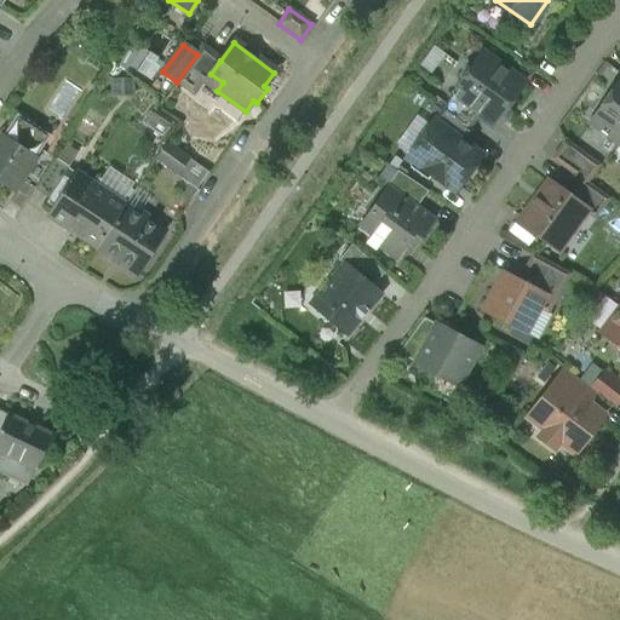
[(125,67),(155,78),(161,58),(132,47),(125,67)]
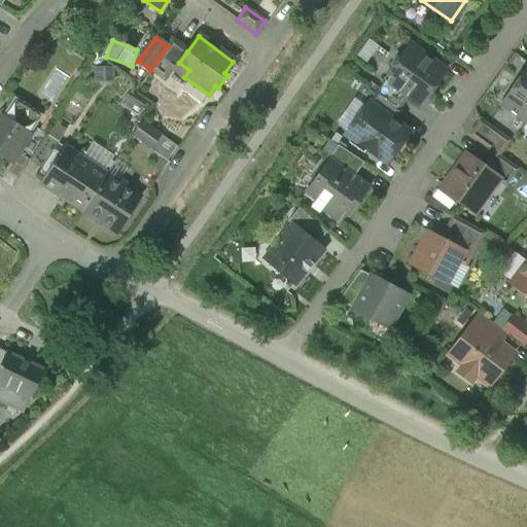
[(168,46),(150,70),(164,80),(177,62),(179,63),(187,51),(172,40),(168,46)]
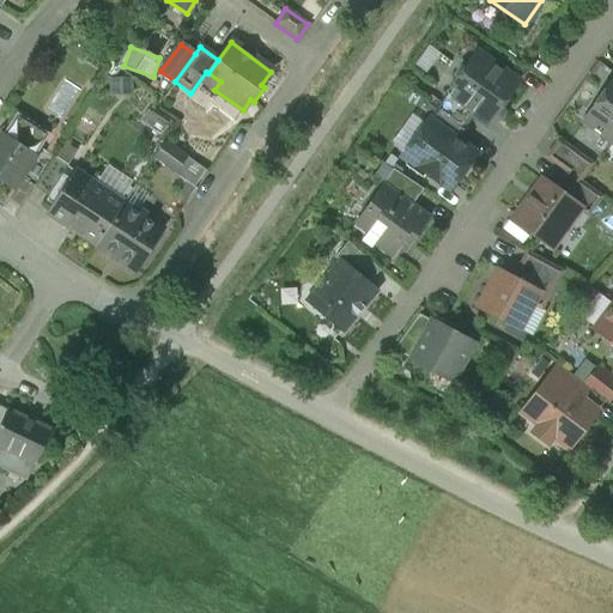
[(517,84),(477,54),(466,68),(466,67),(461,68),(455,77),(455,82),(456,82),(447,96),(473,115),(487,125),(491,120),(496,122),(499,120),(502,117),(503,114),(502,110),(499,108),(517,84)]
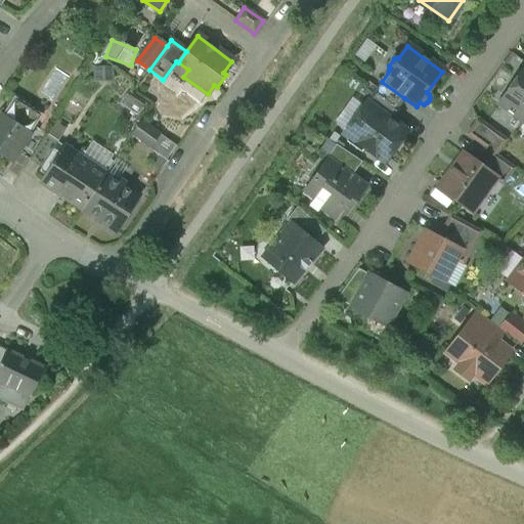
[(523,69),(498,104),(522,122),(523,118),(523,69)]
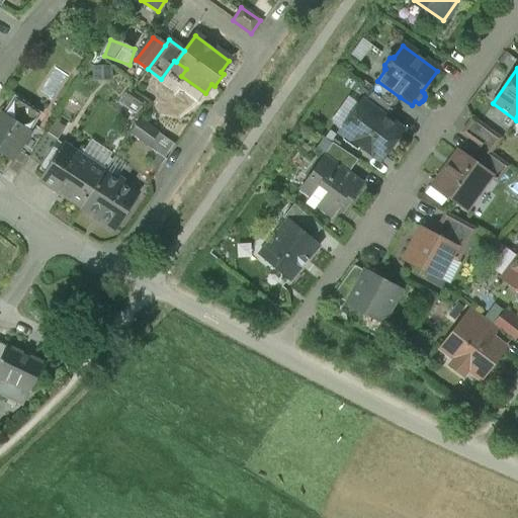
[(400,97),(377,81),(369,92),(392,108),(400,97)]
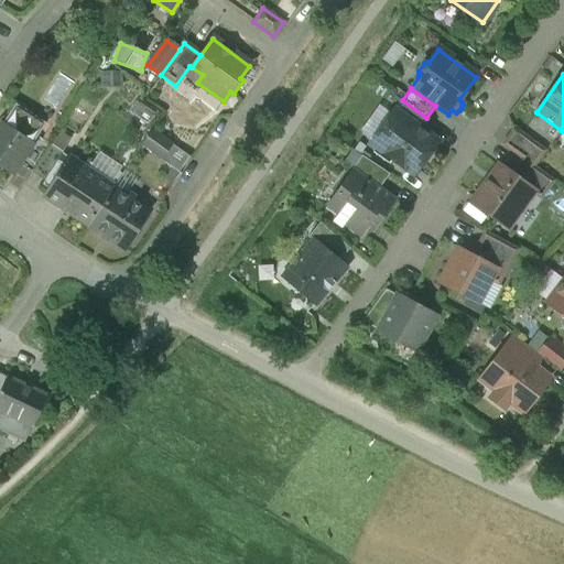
[(426,118),(402,100),(394,111),(421,131),(429,120),(426,118)]
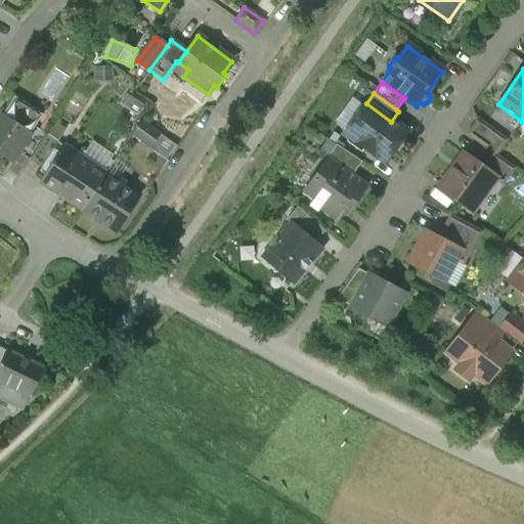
[(43,115),(15,96),(3,114),(31,132),(35,127),(43,115)]
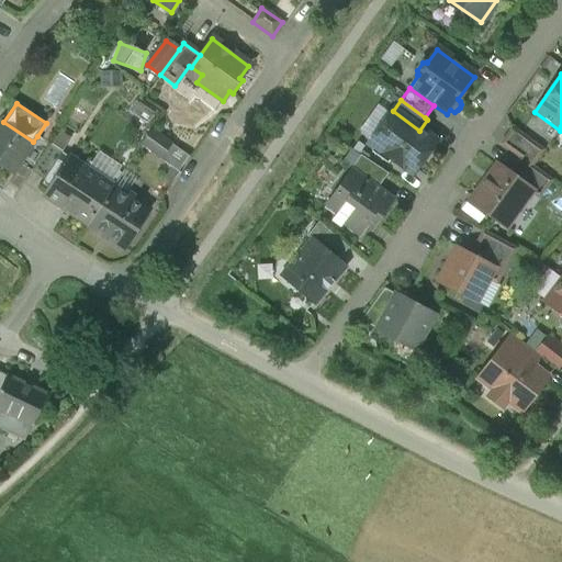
[(419,131),(393,111),(369,144),(412,175),(436,142),(419,131)]
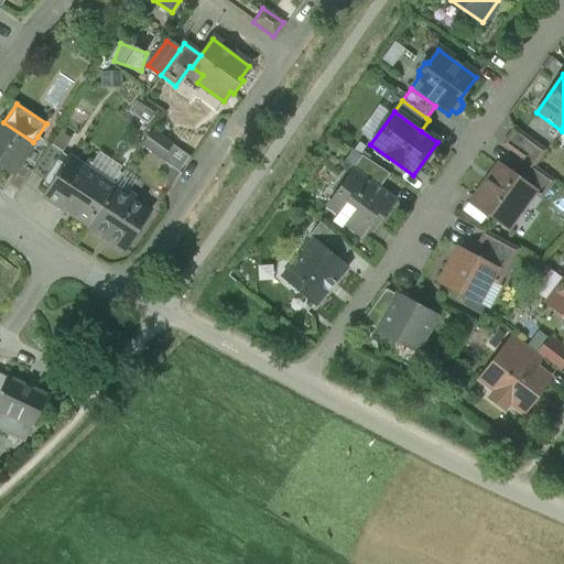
[(3,122),(0,127),(0,167),(12,175),(19,164),(33,142),(3,122)]
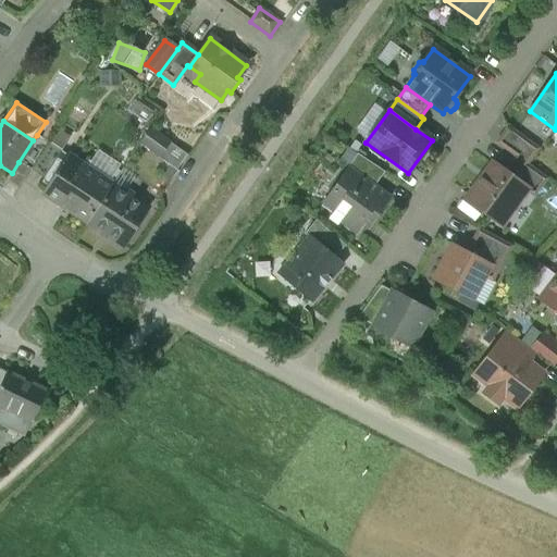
[(539,150),(507,127),(496,144),(515,157),(528,166),(539,150)]
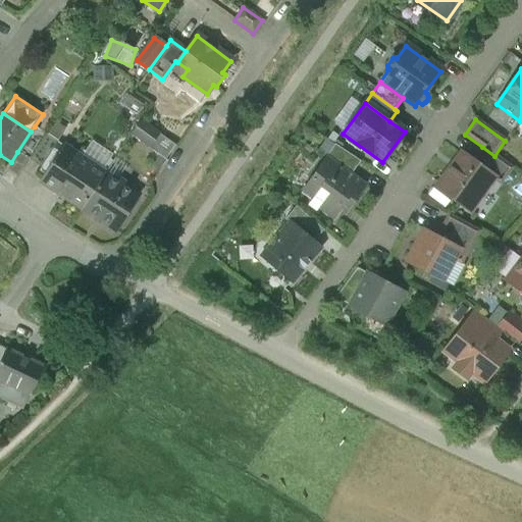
[(159,135),(141,121),(131,135),(149,148),(159,135)]
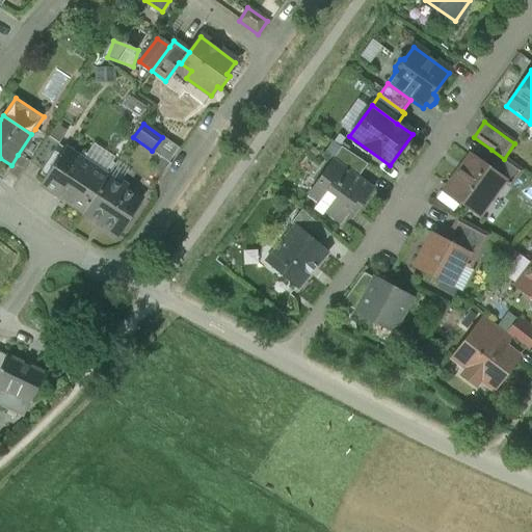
[(31,134),(18,155),(30,163),(47,137),(35,129),(31,134)]
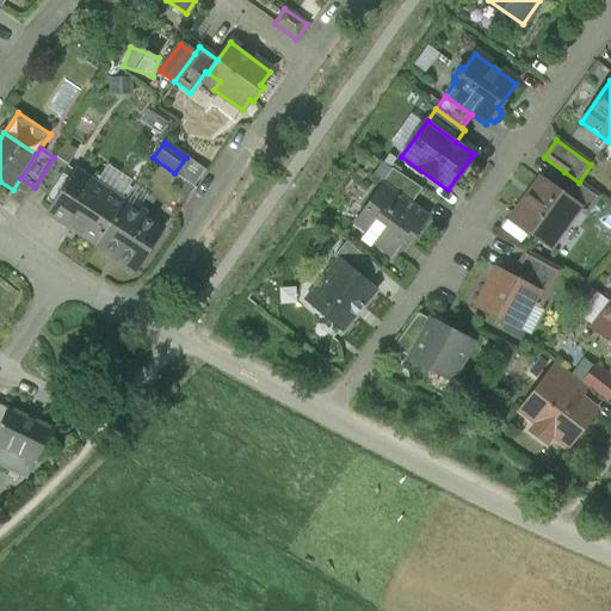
[(35,187),(48,197),(68,167),(55,158),(54,158),(35,187)]
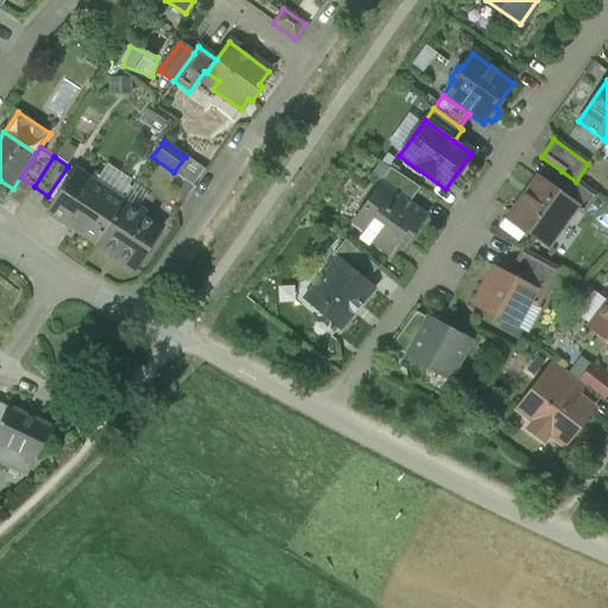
[(94,184),(75,171),(48,213),(95,244),(122,202),(119,200),(131,183),(106,166),(99,177),(97,176),(94,181),(95,182),(94,184)]
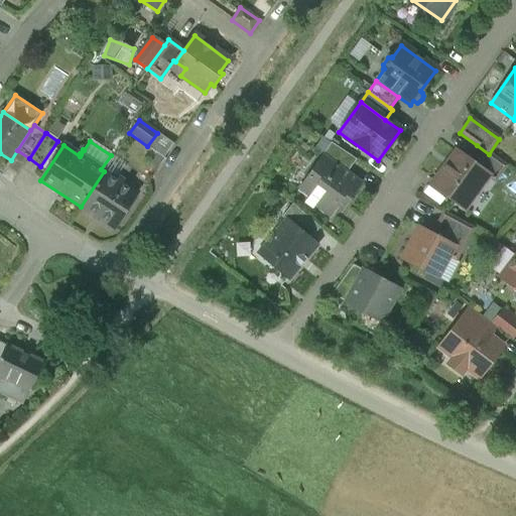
[(356,160),(331,143),(323,155),(347,173),(356,160)]
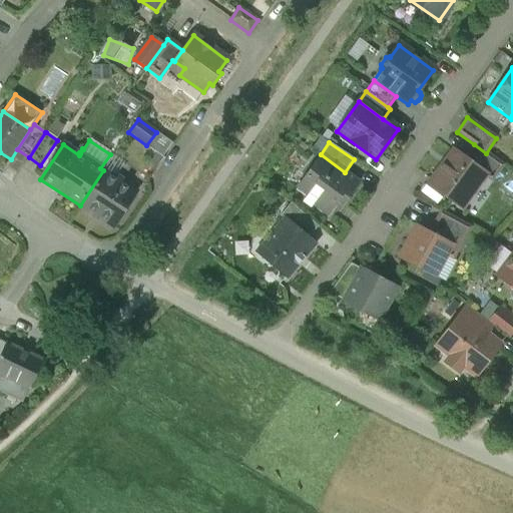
[(486,153),(474,144),(463,159),(485,174),(484,176),(491,181),(503,165),(486,153)]
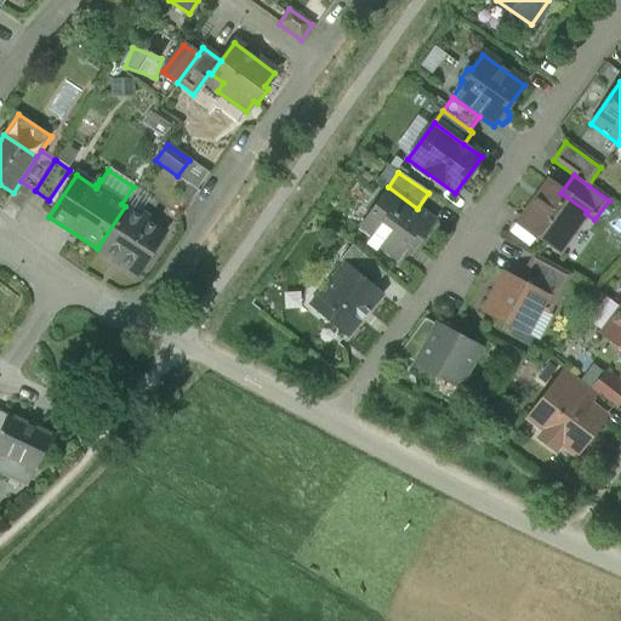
[(560,193),(548,183),(520,223),(559,251),(586,214),(587,211),(560,193)]
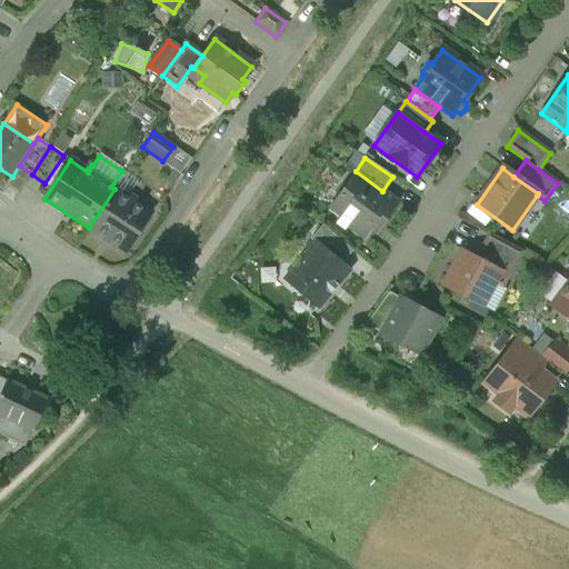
[(382,191),(356,171),(337,198),(349,206),(341,216),(351,222),(347,228),(363,240),(375,225),(380,228),(399,202),(382,191)]
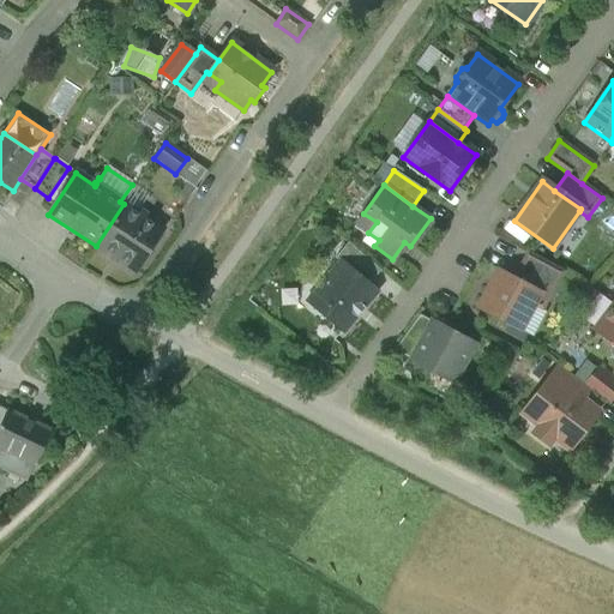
[(137,212),(124,204),(96,246),(136,272),(163,230),(157,226),(156,221),(142,211),(137,212)]
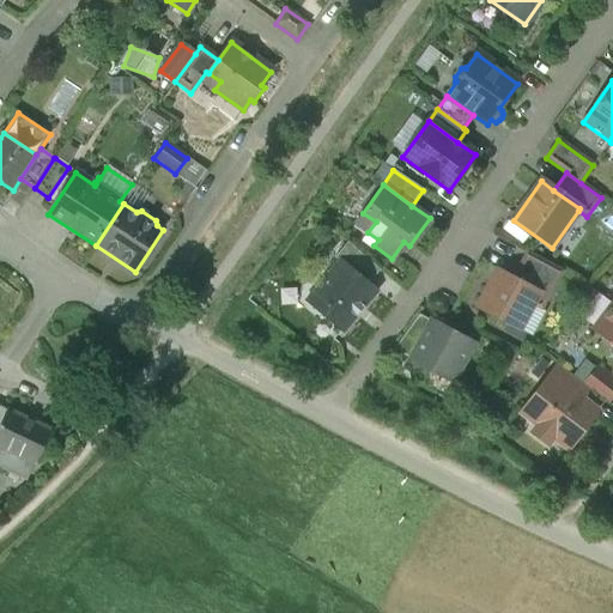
[(380,271),(347,243),(334,259),(339,263),(341,261),(369,284),(380,271)]
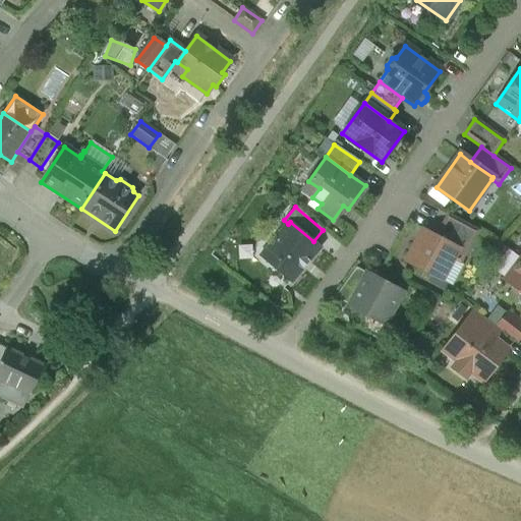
[(477,232),(448,216),(436,237),(459,249),(453,259),(460,264),(477,232)]
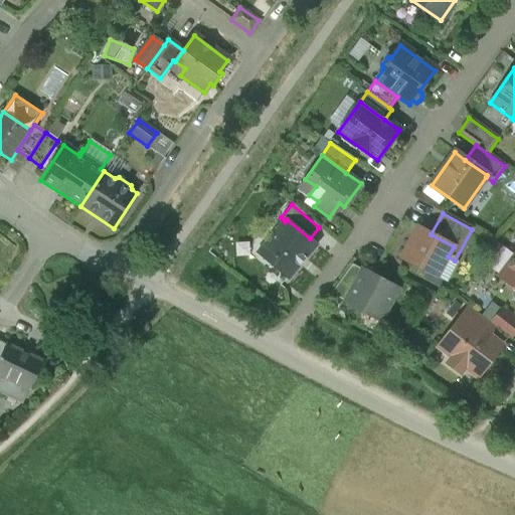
[(310,238),(287,219),(285,221),(266,245),(270,249),(263,259),(287,279),(298,267),(299,267),(306,259),(305,258),(316,244),(310,238)]
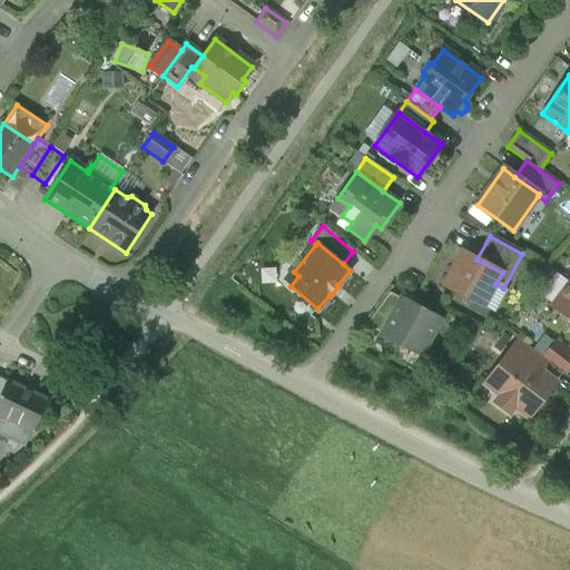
[(477,259),(462,252),(443,287),(483,308),(495,284),(502,273),(477,259)]
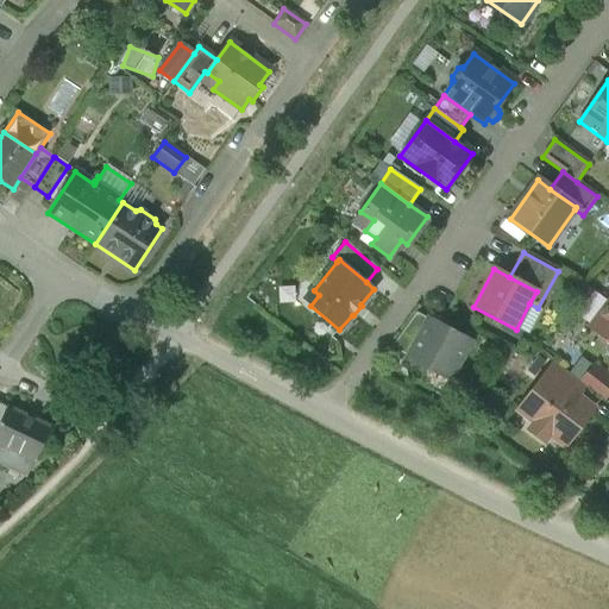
[(608,303),(590,328),(608,341),(608,303)]
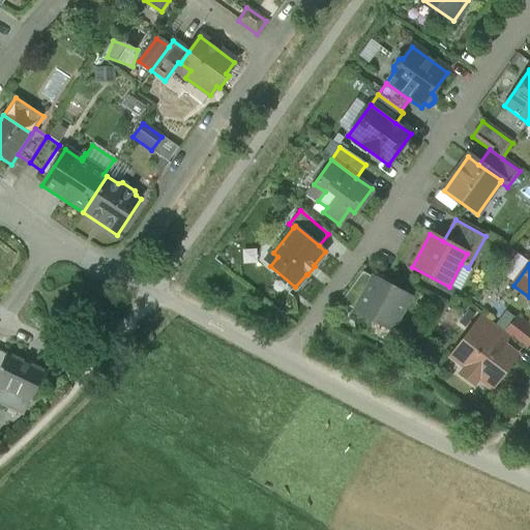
[(409,298),(362,272),(348,293),(361,300),(355,311),(355,312),(391,331),(409,298)]
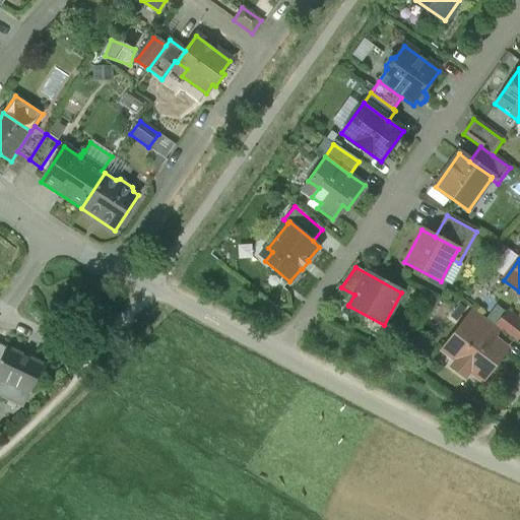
[(354,295),(341,287),(334,297),(348,306),(348,305),(354,295)]
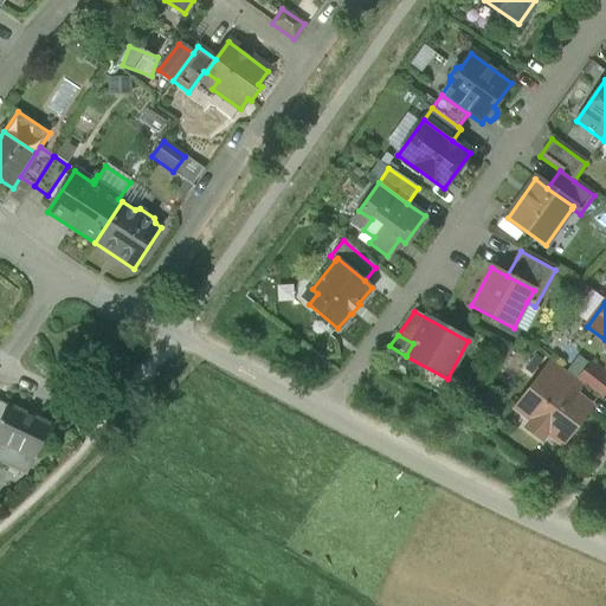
[(566,373),(554,363),(546,375),(556,384),(566,373)]
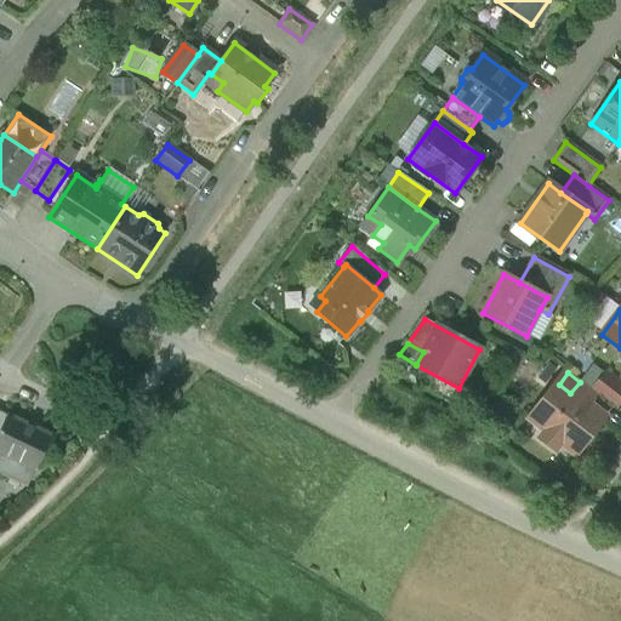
[(620,399),(620,387),(604,375),(592,389),(615,408),(620,399)]
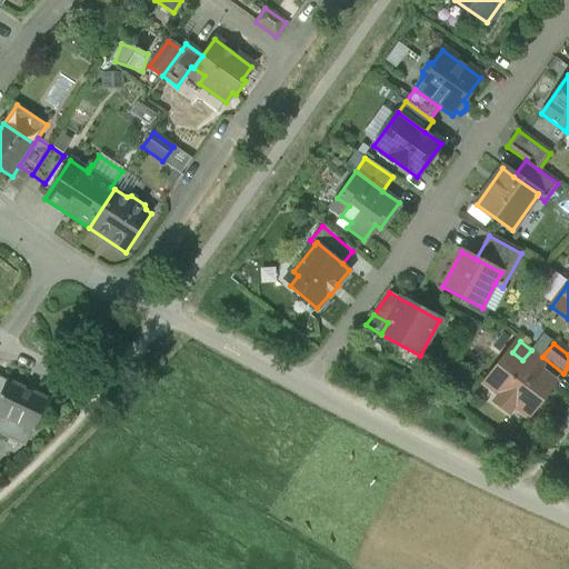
[(547,361),(531,350),(522,360),(539,372),(547,361)]
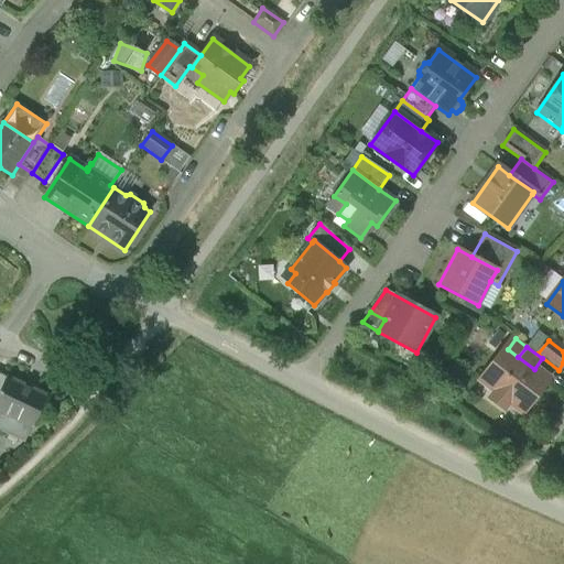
[(518,357),(508,349),(483,381),(497,392),(492,397),(505,407),(509,401),(520,411),(545,378),(534,369),(518,357)]
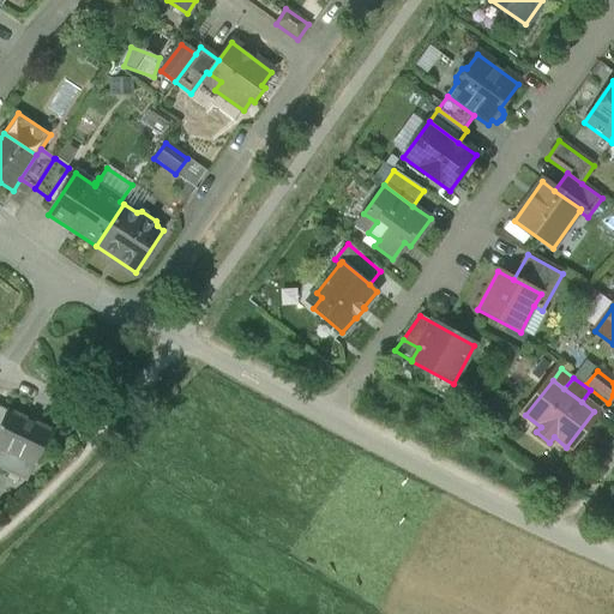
[(52,431),(7,410),(0,426),(0,449),(35,465),(52,431)]
